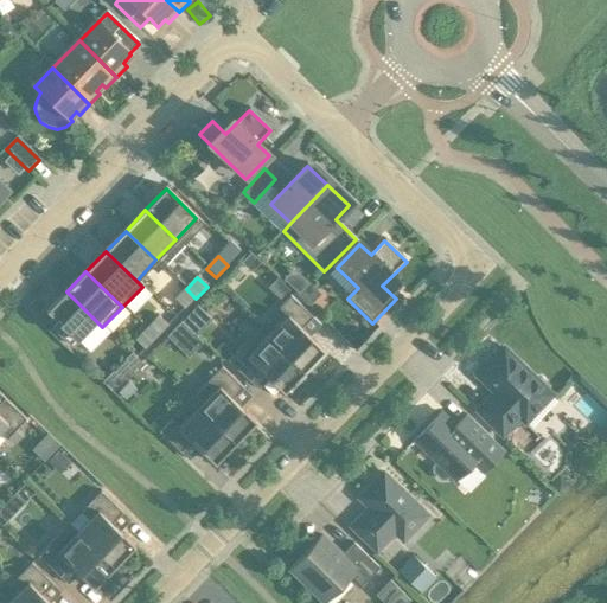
[(196,299),(186,289),(174,301),(184,310),(196,299)]
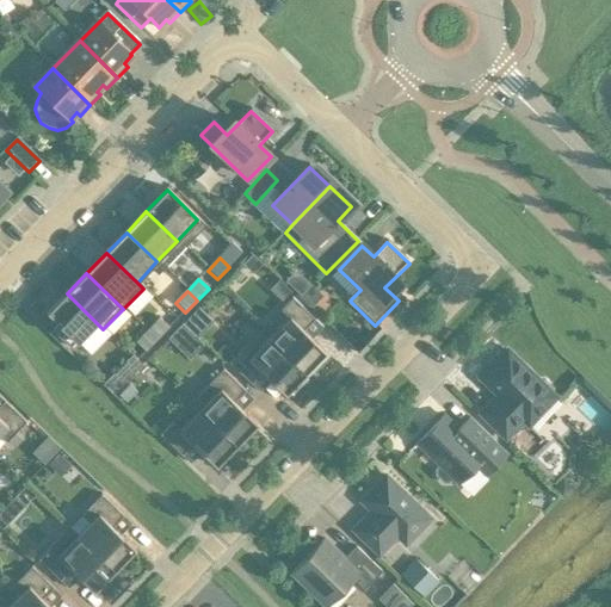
[(97,323),(67,293),(45,315),(59,327),(53,333),(71,351),(97,323)]
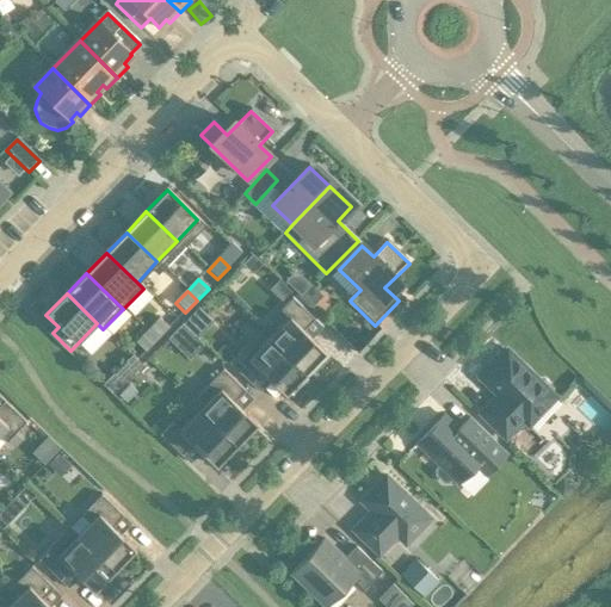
[(269,341),(306,376),(326,355),(303,333),(314,322),(292,301),(281,313),(289,321),(269,341)]
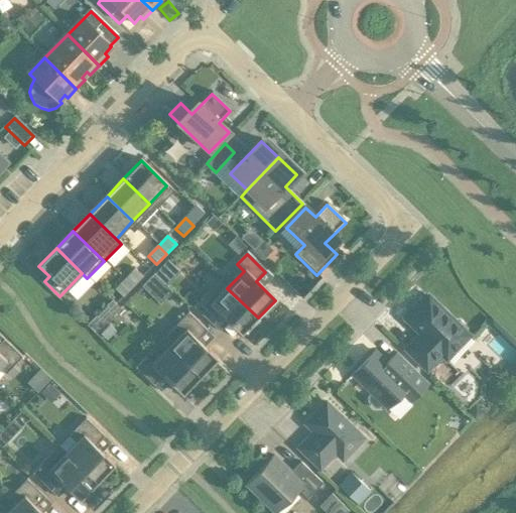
[(134,270),(124,280),(133,288),(142,278),(134,270)]
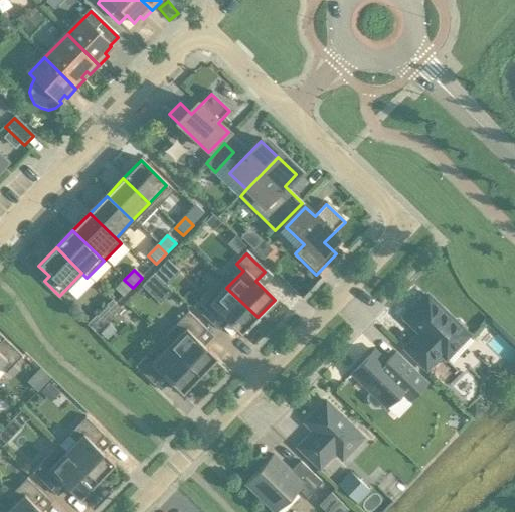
[(133,288),(124,280),(114,290),(123,298),(133,288)]
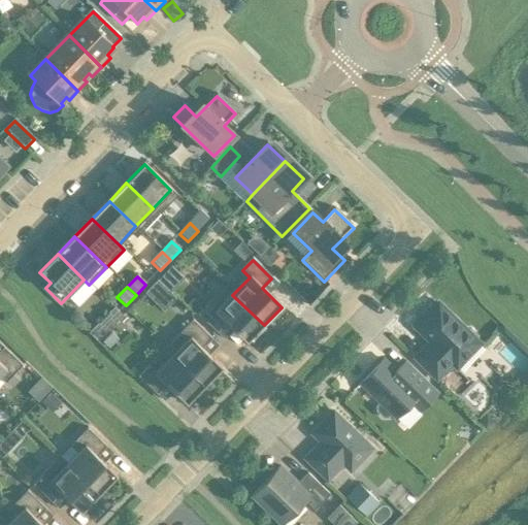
[(88,289),(72,298),(80,312),(96,301),(88,289)]
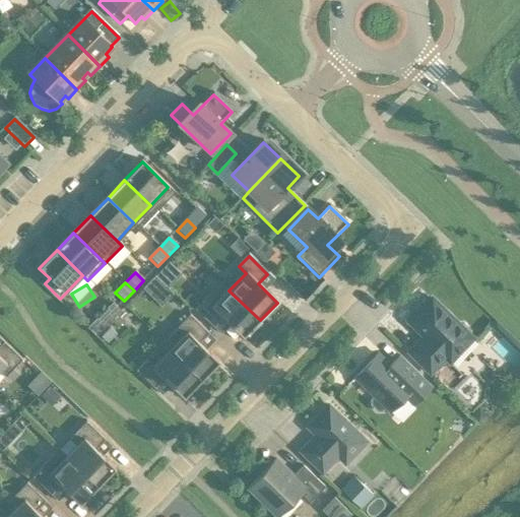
[(260,320),(229,291),(219,301),(212,294),(195,312),(213,329),(223,320),(243,338),(260,320)]
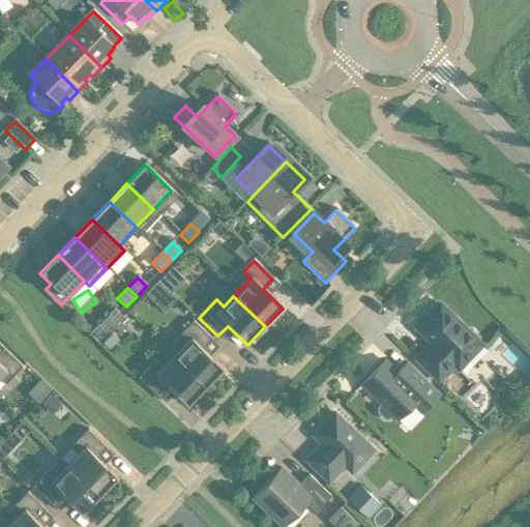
[(454,367),(459,371),(481,347),(479,345),(479,340),(472,333),(467,333),(440,306),(417,330),(432,345),(416,361),(438,383),(454,367)]
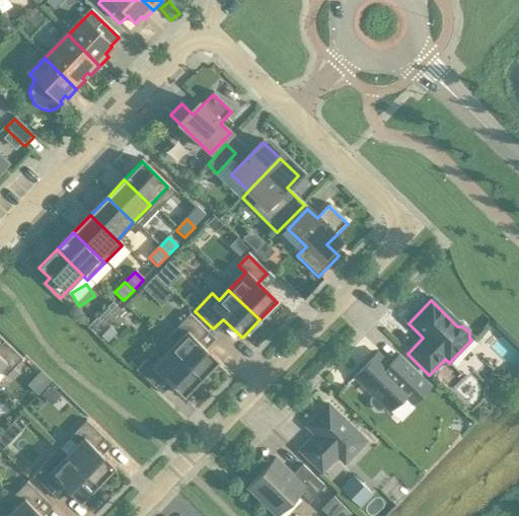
[(107,309),(96,320),(104,328),(116,317),(107,309)]
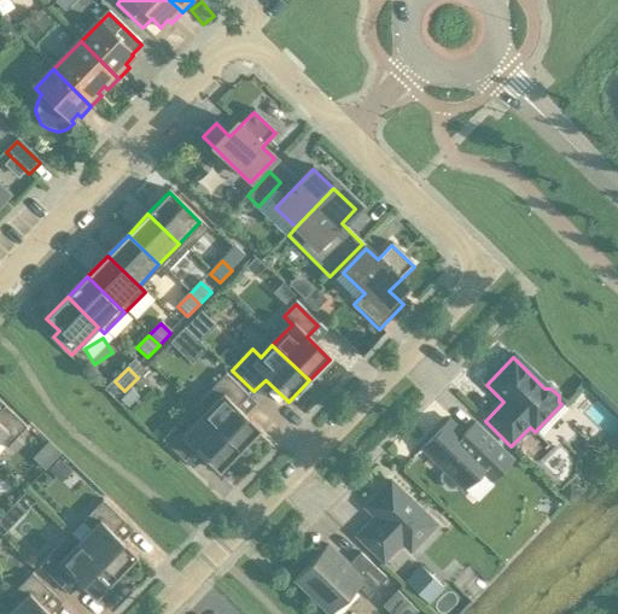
[(202,417),(239,454),(260,432),(237,409),(248,398),(226,376),(205,398),(214,405),(202,417)]
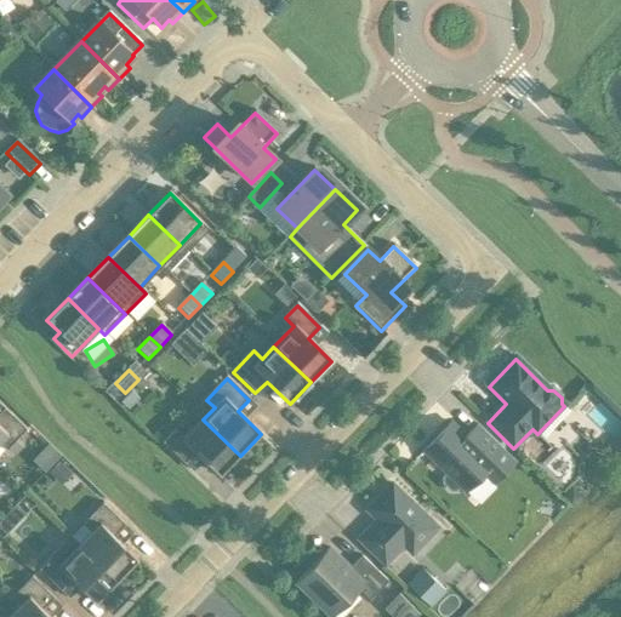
[(0,446),(6,452),(27,432),(5,410),(0,413),(0,446)]
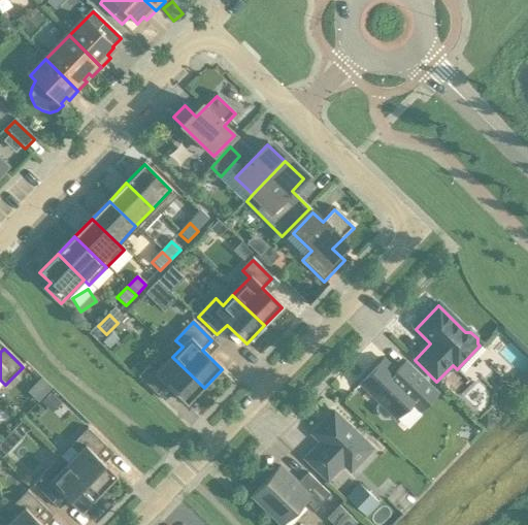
[(204,388),(172,357),(156,374),(149,367),(138,379),(157,396),(166,387),(187,405),(204,388)]
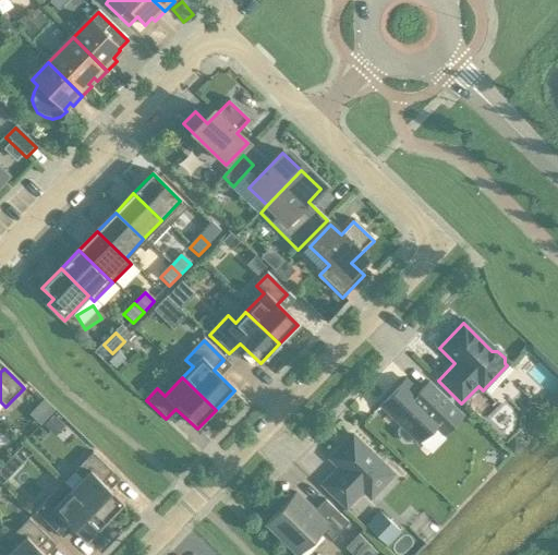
[(429,384),(419,395),(405,383),(380,408),(401,427),(398,432),(398,437),(404,444),(410,444),(414,441),(417,444),(434,429),(443,437),(462,417),(429,384)]
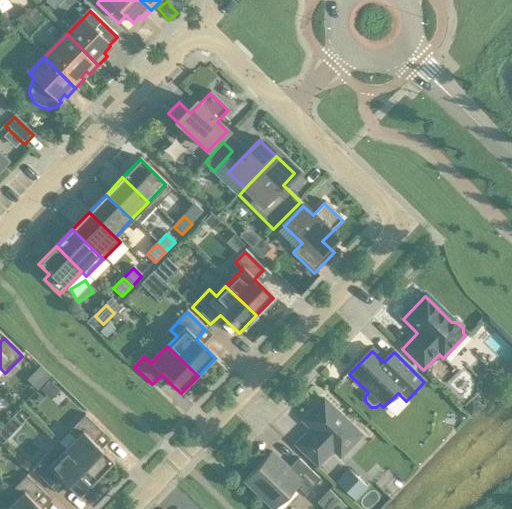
[(317,468),(332,452),(340,459),(361,437),(323,401),(302,423),(311,431),(296,447),(317,468)]
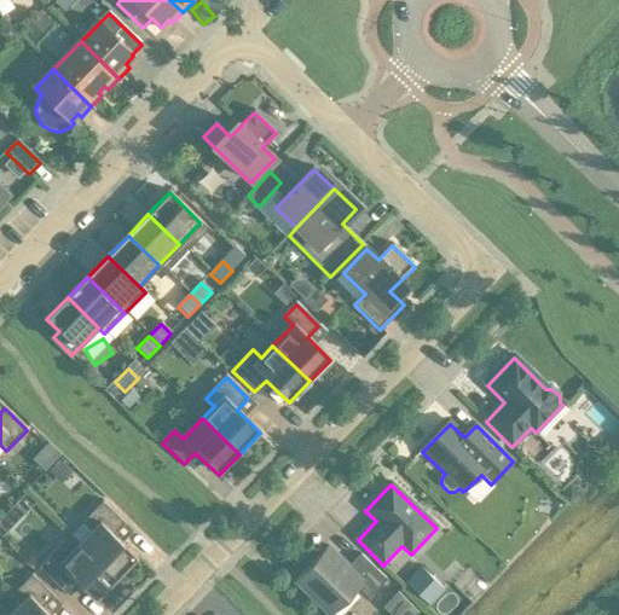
[(79,545),(116,580),(137,560),(114,537),(125,524),(103,504),(82,524),(91,533),(79,545)]
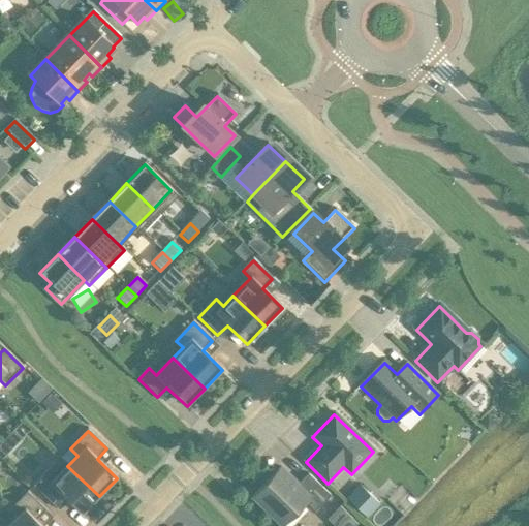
[(33,487),(52,505),(61,496),(81,515),(99,496),(67,466),(61,459),(33,487)]
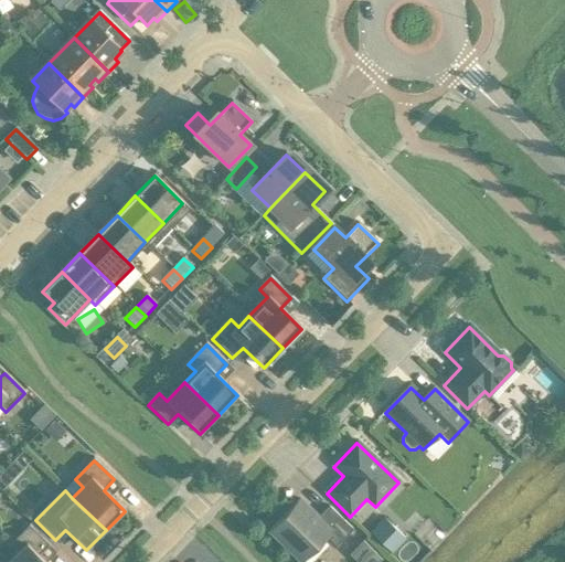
[(323,541),(333,552),(353,532),(329,509),(318,520),(300,501),(269,533),(298,561),(305,561),(323,541)]
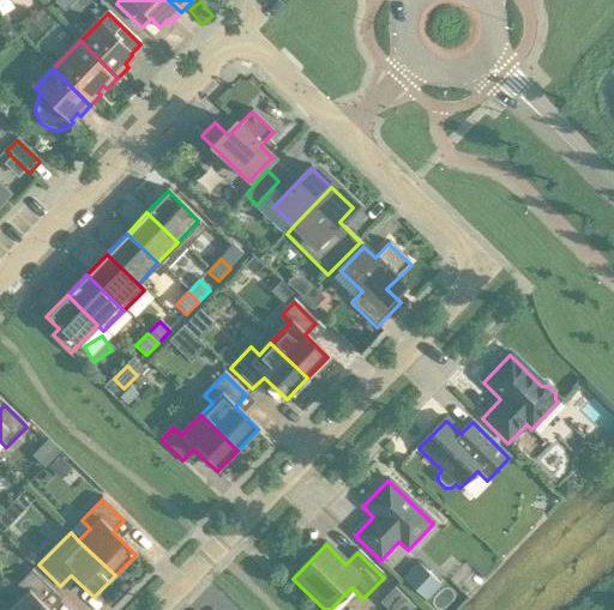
[(421,562),(407,578),(425,595),(440,579),(421,562)]
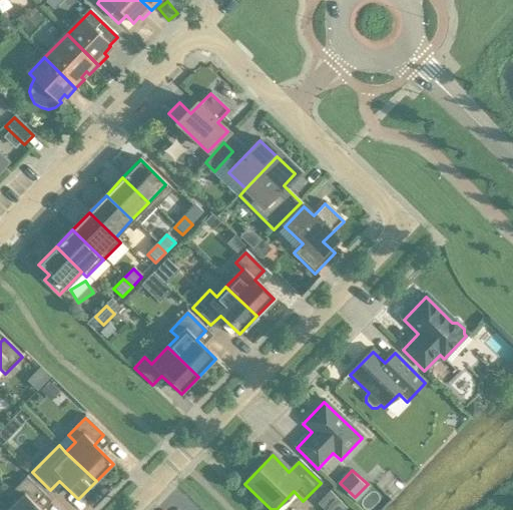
[(16,502),(10,509),(39,509),(35,505),(44,496),(26,478),(9,496),(16,502)]
